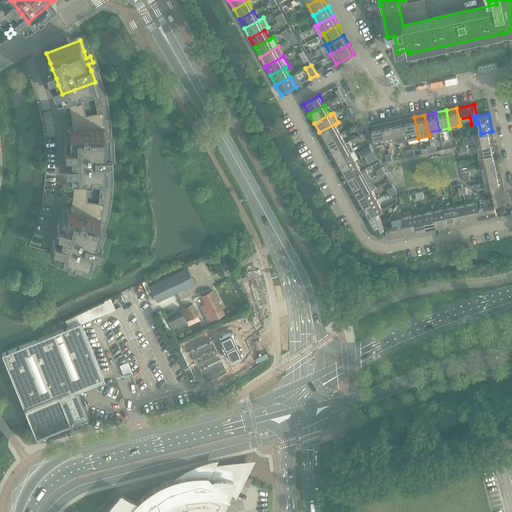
[(414,117),(403,119),(407,137),(408,141),(418,138),(414,117)]
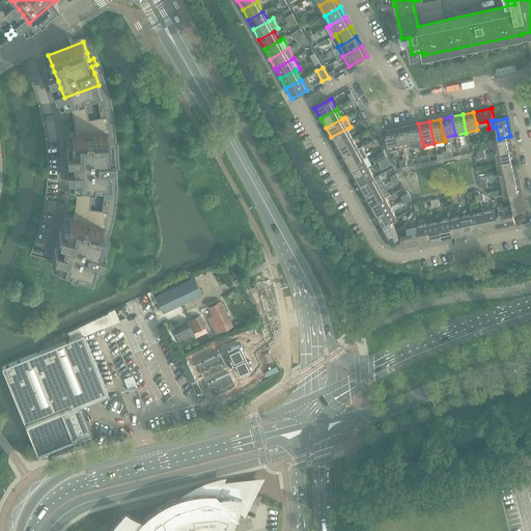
[(418,123),(408,126),(411,144),(422,142),(418,123)]
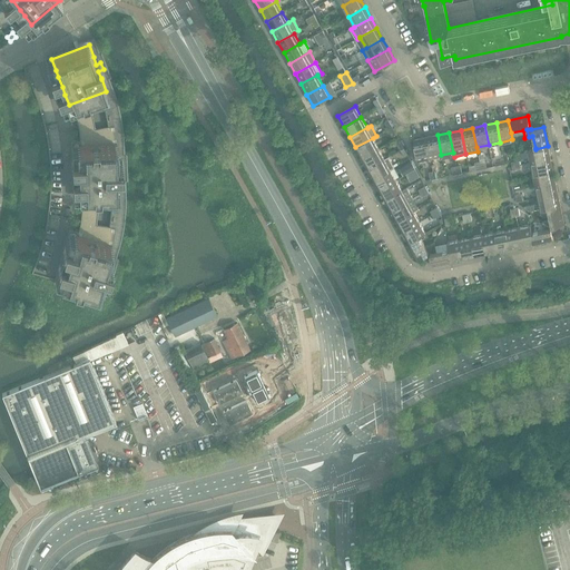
[(438,135),(425,138),(430,157),(441,155),(438,135)]
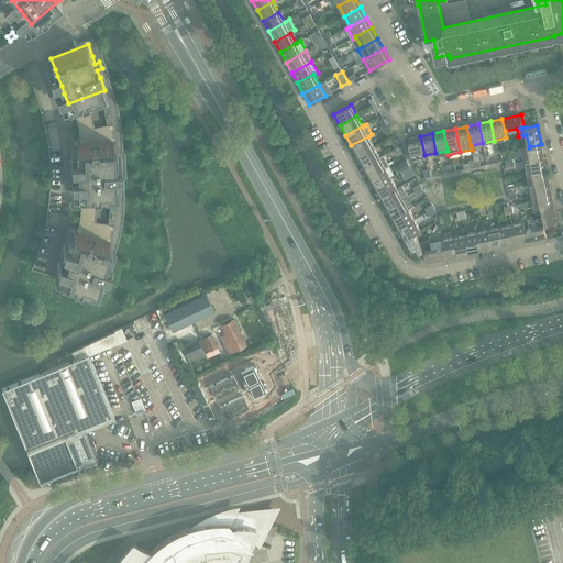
[(368,136),(351,145),(356,156),(374,146),(368,136)]
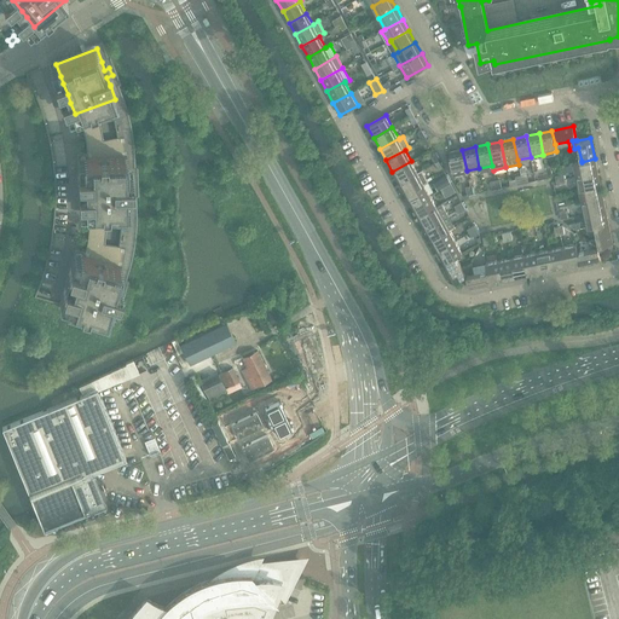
[(462,150),(449,152),(453,173),(467,171),(462,150)]
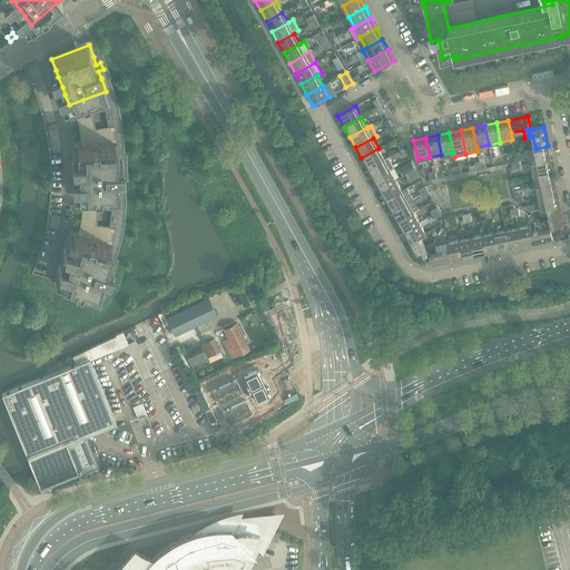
[(117,143),(77,145),(77,156),(78,164),(78,175),(78,183),(79,194),(119,193),(118,179),(118,172),(123,172),(123,164),(117,164),(117,156),(117,143)]
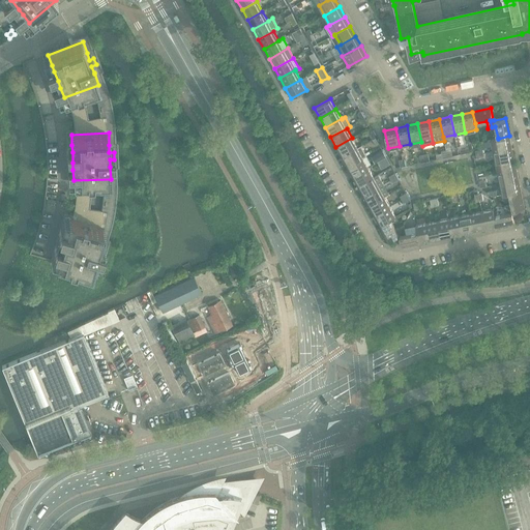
[(498,138),(491,139),(494,150),(511,147),(509,136),(498,139),(498,138)]
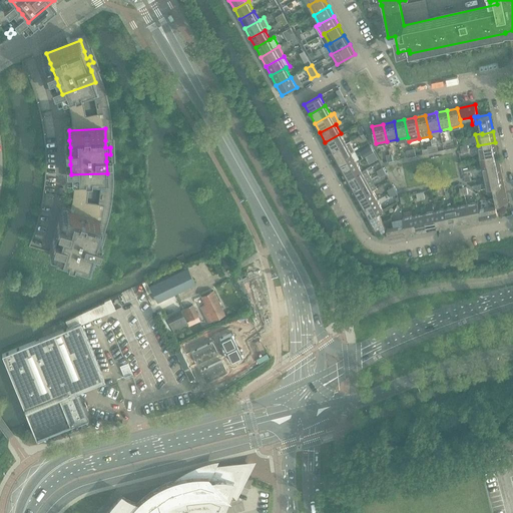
[(341,133),(325,142),(331,151),(346,143),(341,133)]
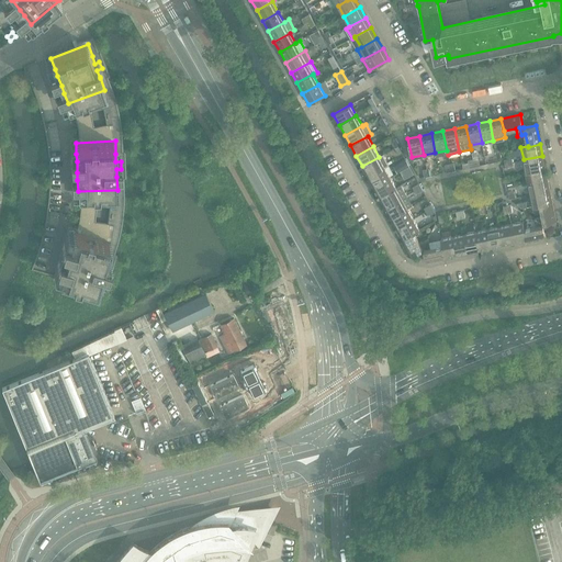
[(385,167),(389,165),(383,155),(379,157),(362,166),(368,177),(385,167)]
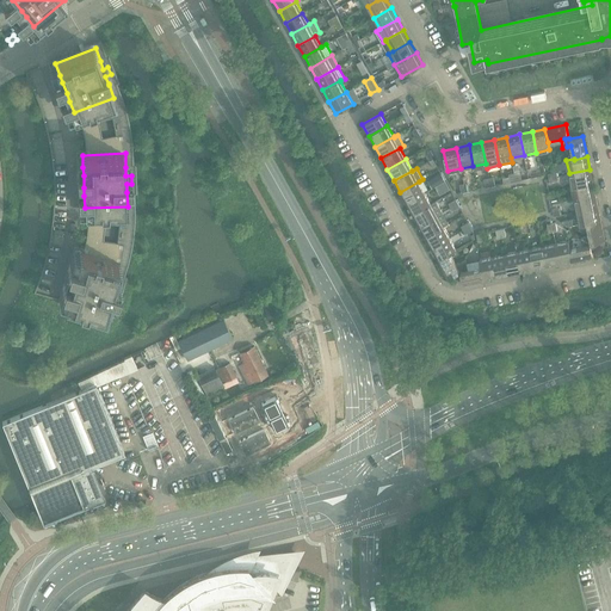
[(590,170),(569,173),(572,186),(592,181),(590,170)]
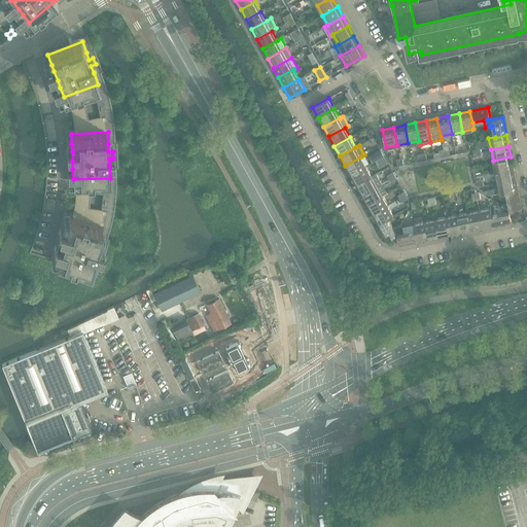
[(361,156),(345,166),(350,175),(366,167),(361,156)]
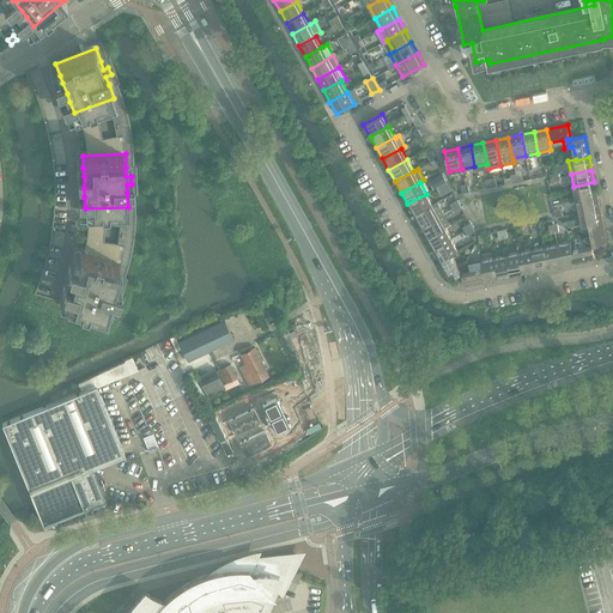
[(594,182),(574,187),(576,200),(598,195),(594,182)]
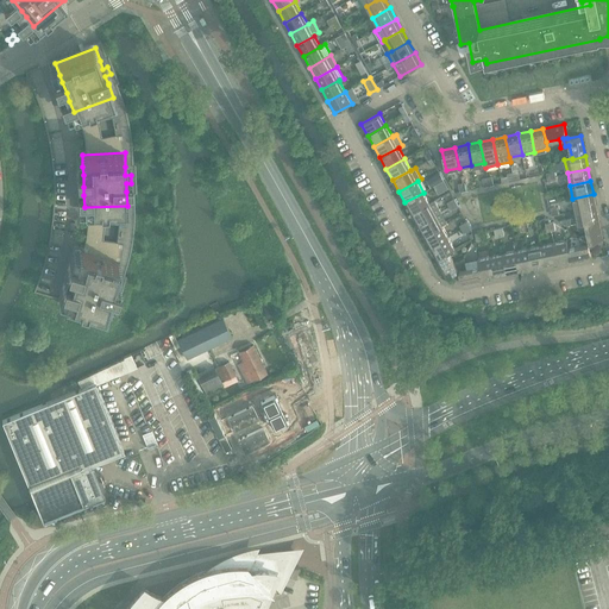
[(424,193),(405,202),(410,214),(429,203),(424,193)]
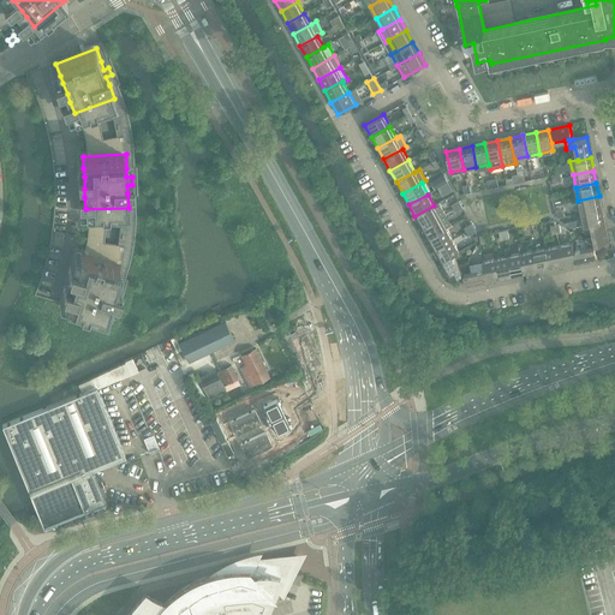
[(599,196),(578,201),(580,213),(602,208),(599,196)]
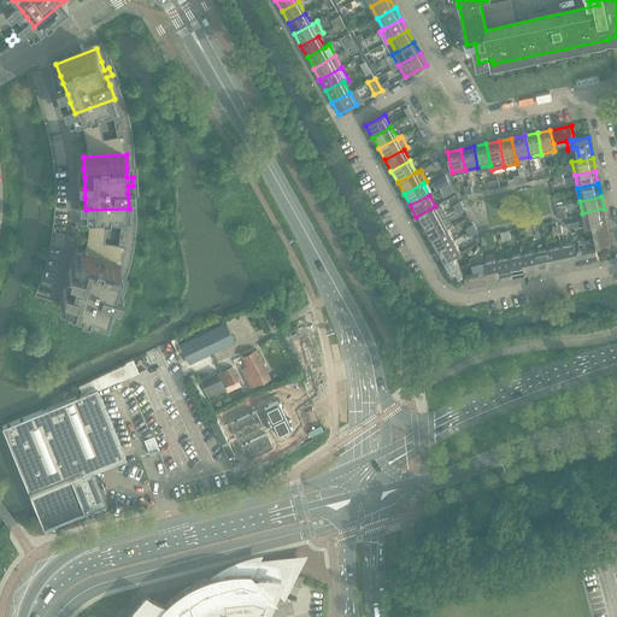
[(435,206),(416,217),(422,228),(441,217),(435,206)]
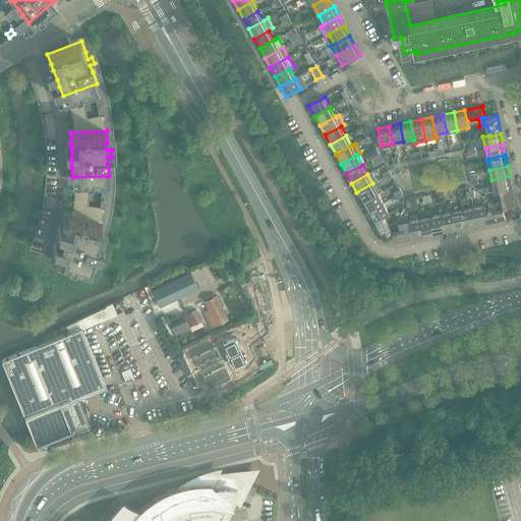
[(501,190),(501,189),(512,187),(510,176),(491,180),(495,191),(501,190)]
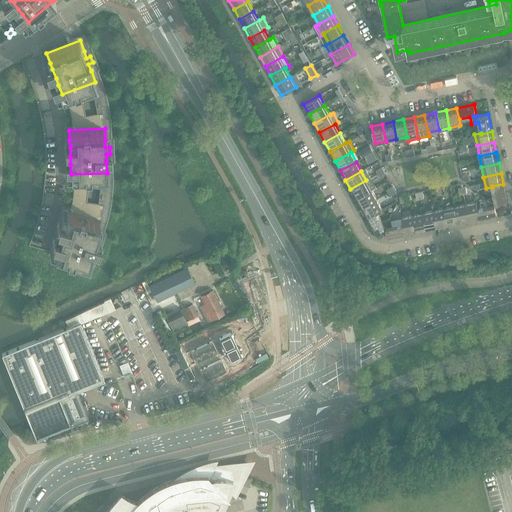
[(366,180),(350,189),(356,199),(371,190),(366,180)]
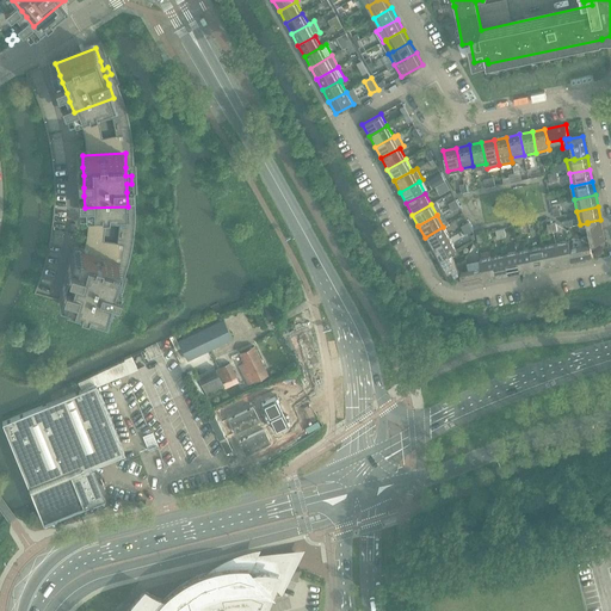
[(600,220),(587,222),(587,223),(590,236),(586,236),(587,245),(591,245),(591,244),(605,241),(600,220)]
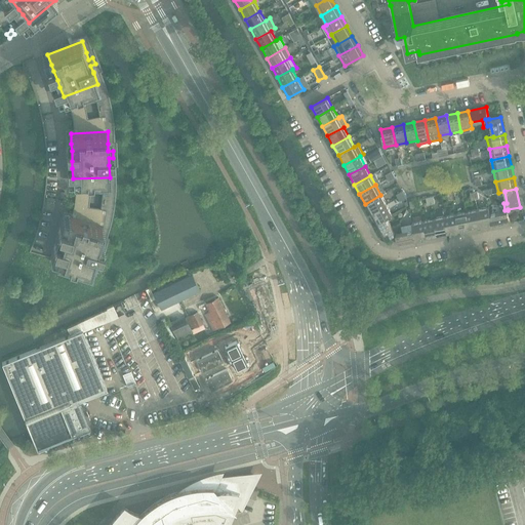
[(380,195),(365,204),(370,213),(387,204),(380,195)]
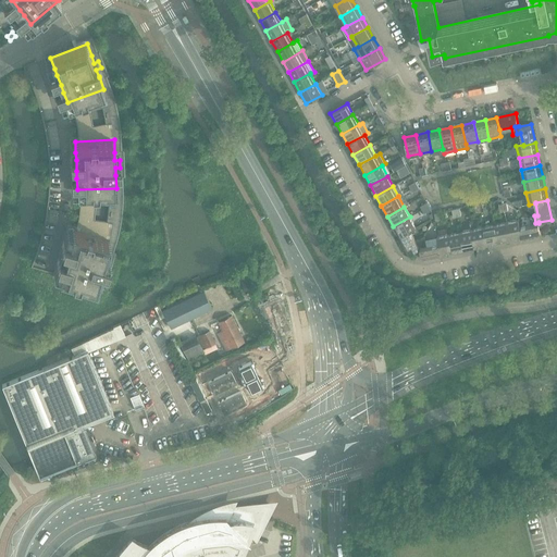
[(520,226),(519,226),(522,239),(541,235),(539,223),(535,223),(534,215),(530,217),(531,224),(520,226)]
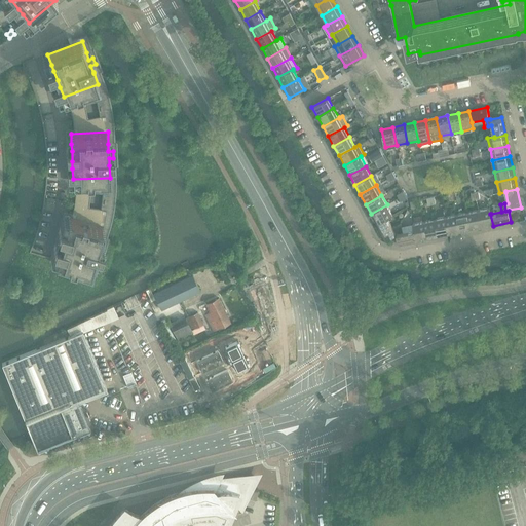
[(387,204),(371,214),(376,223),(386,218),(387,218),(392,215),(387,204)]
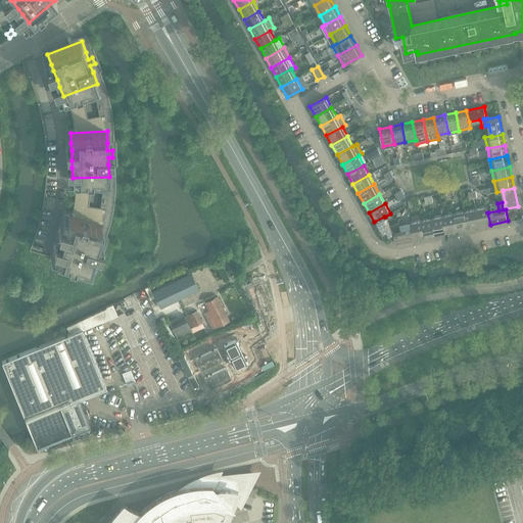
[(490,225),(487,212),(488,212),(486,206),(475,208),(479,227),(490,225)]
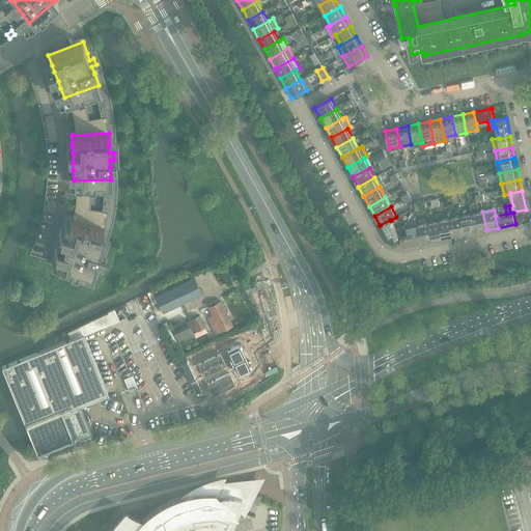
[(482,212),(472,215),(476,232),(486,230),(482,212)]
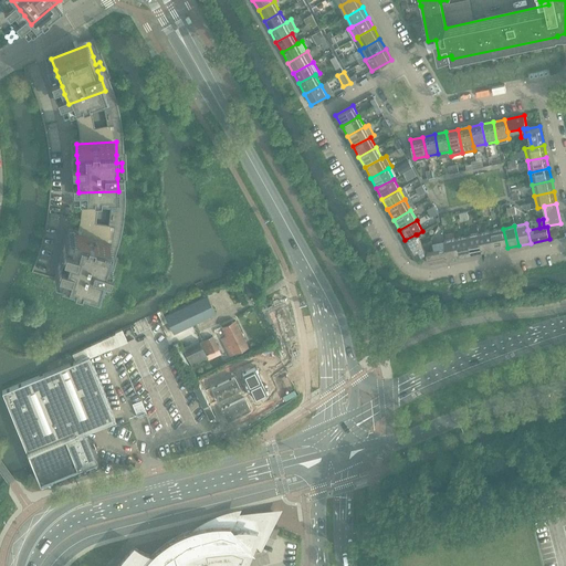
[(503,229),(491,231),(495,251),(507,248),(503,229)]
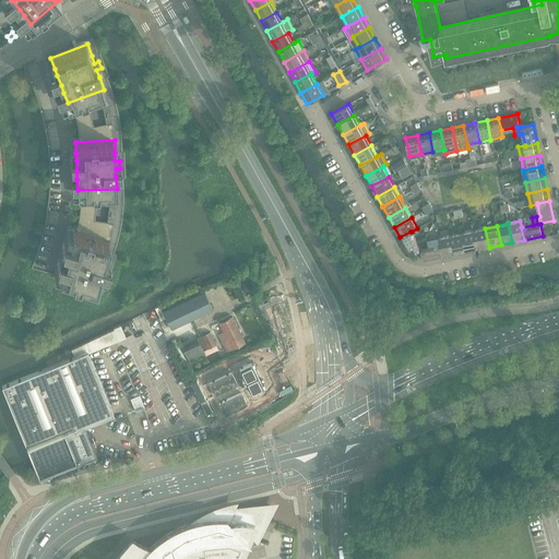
[(485,228),(474,230),(478,250),(489,248),(485,228)]
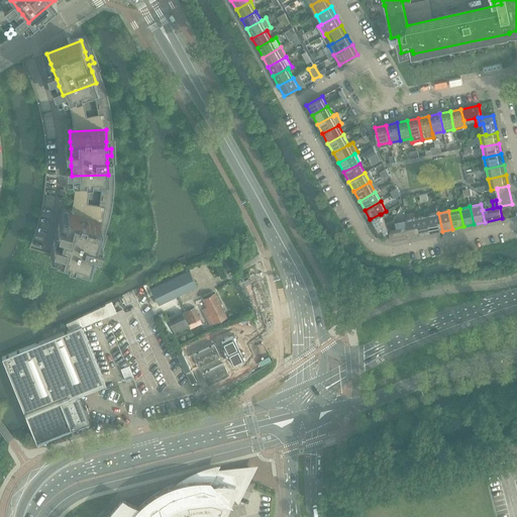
[(101,241),(97,240),(98,233),(99,233),(102,222),(67,212),(55,254),(90,265),(93,253),(95,246),(99,247),(101,241)]
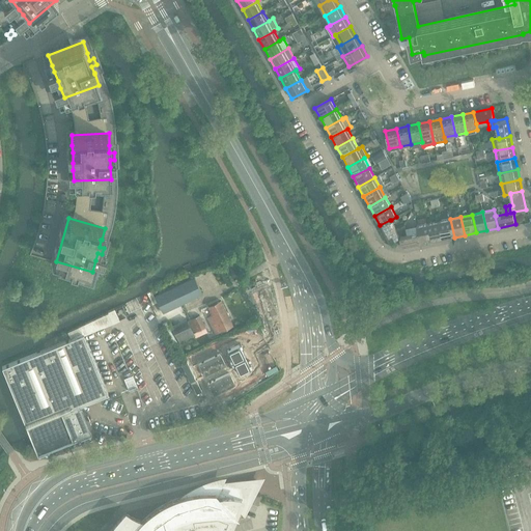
[(450,219),(439,221),(443,240),(454,238),(450,219)]
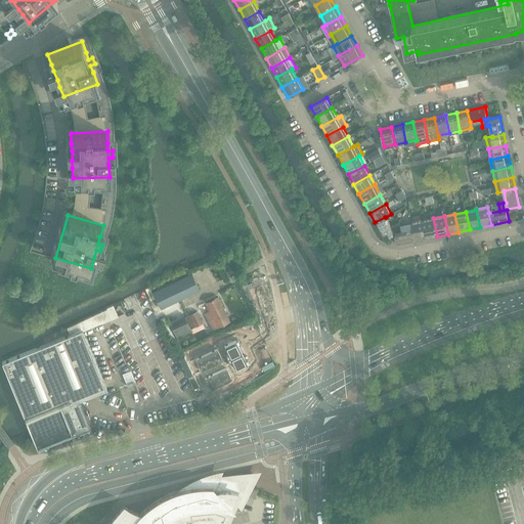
[(385,217),(375,222),(384,238),(394,232),(395,233),(397,232),(396,224),(391,227),(386,217),(385,217)]
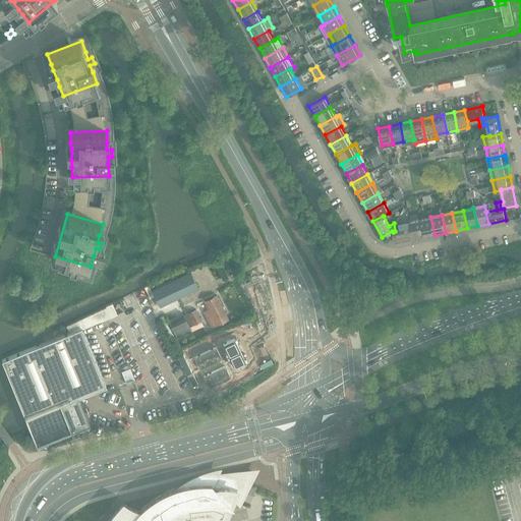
[(430,217),(420,220),(423,237),(435,235),(430,217)]
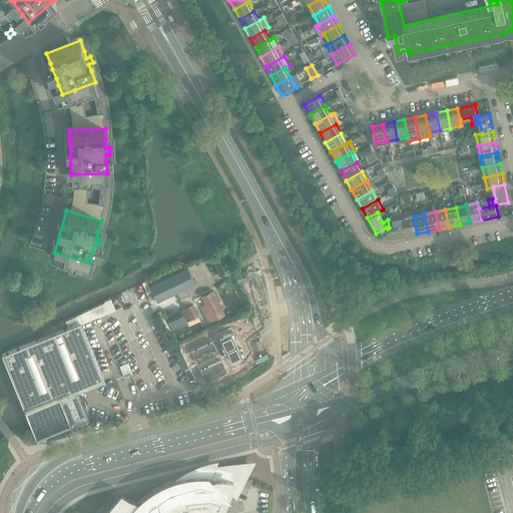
[(414,216),(403,218),(404,224),(407,235),(417,233),(414,216)]
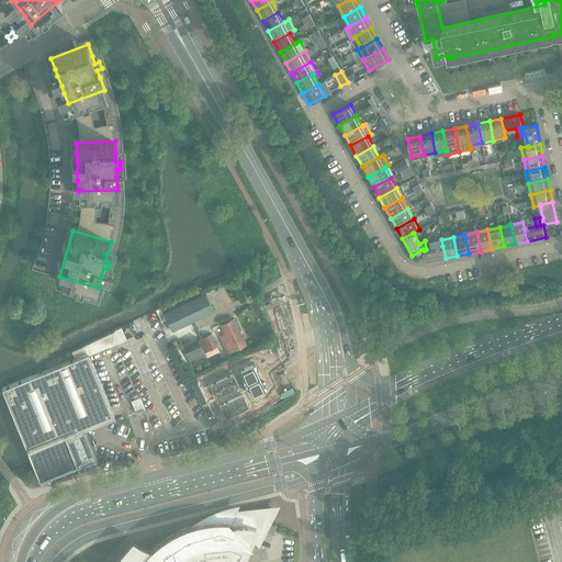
[(426,249),(424,250),(426,262),(446,258),(442,246),(430,249),(428,238),(425,240),(426,249)]
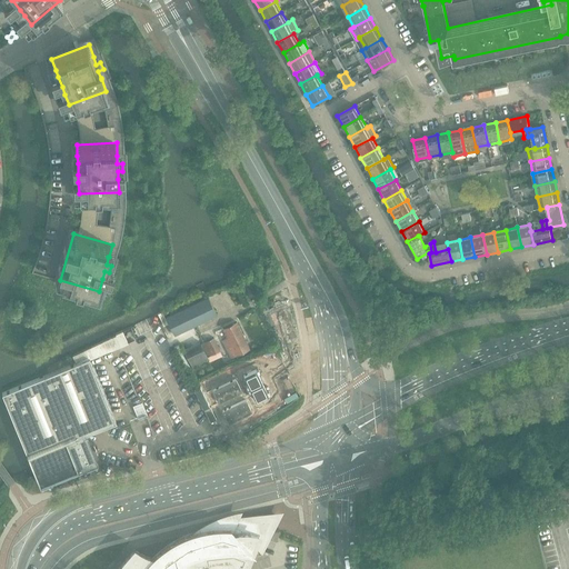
[(208,297),(166,317),(175,335),(217,315),(208,297)]
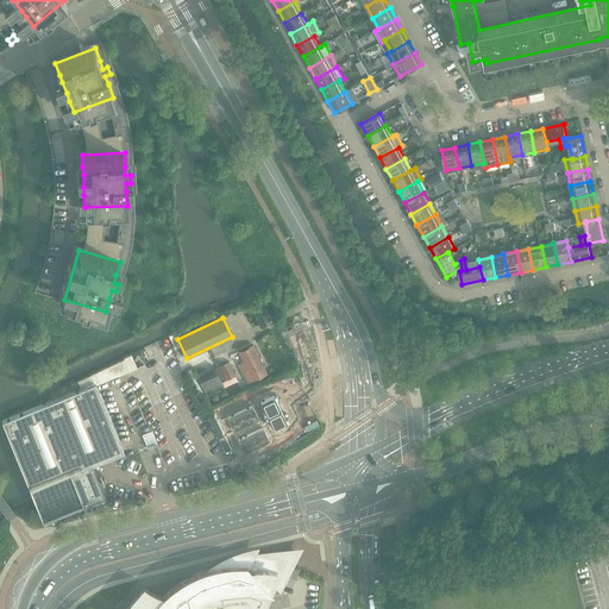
[(239,351),(244,362),(239,364),(248,383),(268,374),(253,345),(239,351)]
